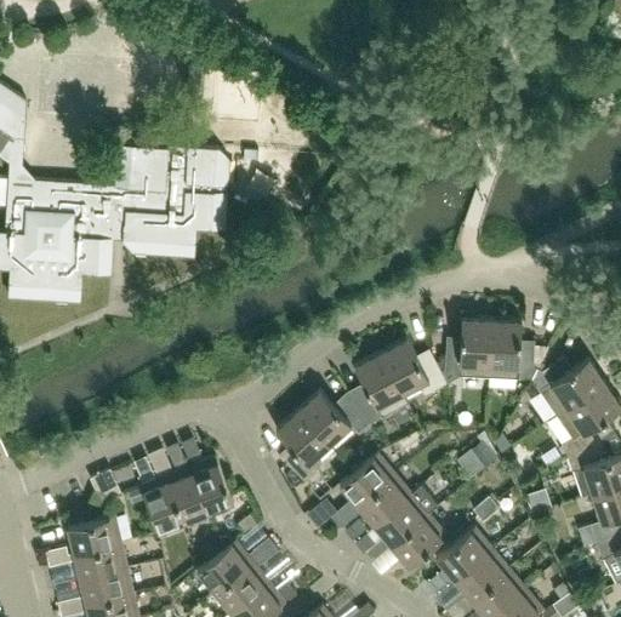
[(203,83),(204,67),(189,67),(187,96),(203,97),(203,83)]
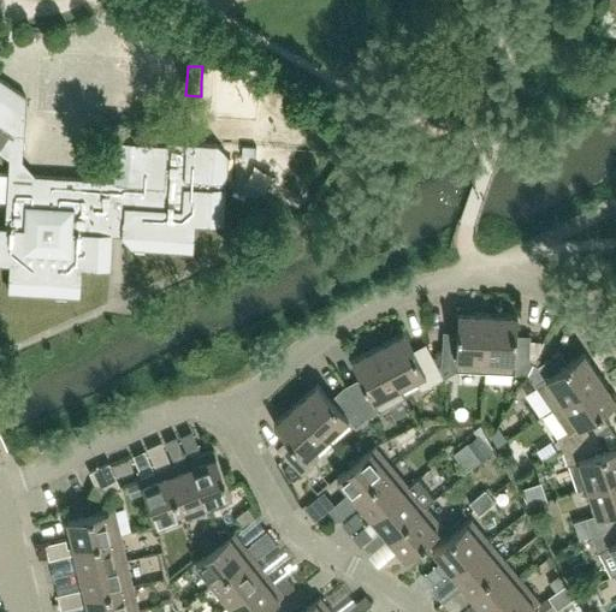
[(21,178),(25,100),(0,82),(0,155),(10,162),(5,230),(0,229),(0,266),(10,267),(9,296),(80,301),(82,272),(111,273),(113,233),(122,235),(122,239),(132,251),(193,255),(194,226),(223,229),(227,160),(217,148),(185,146),(185,152),(167,152),(167,147),(117,144),(113,184),(21,178)]
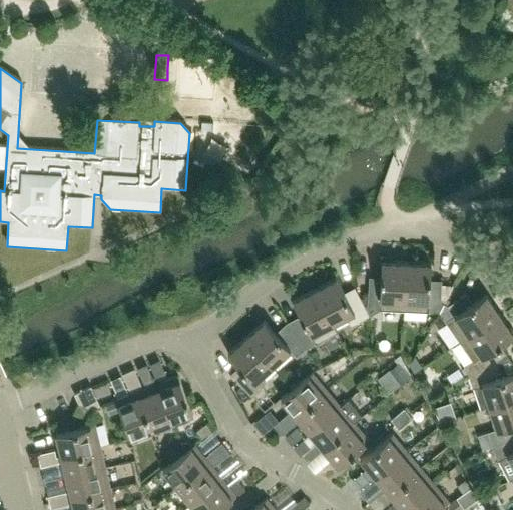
[(403,313),(406,265),(381,264),(380,280),(369,280),(365,308),(369,317),(380,312),(403,313)]
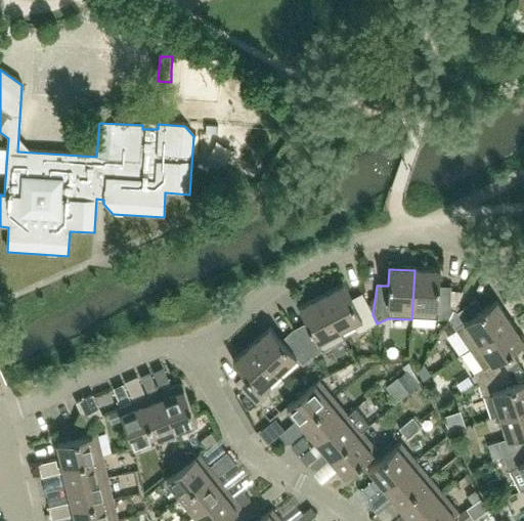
[(449,310),(450,289),(439,289),(440,271),(415,270),(411,319),(449,321),(453,313),(449,310)]
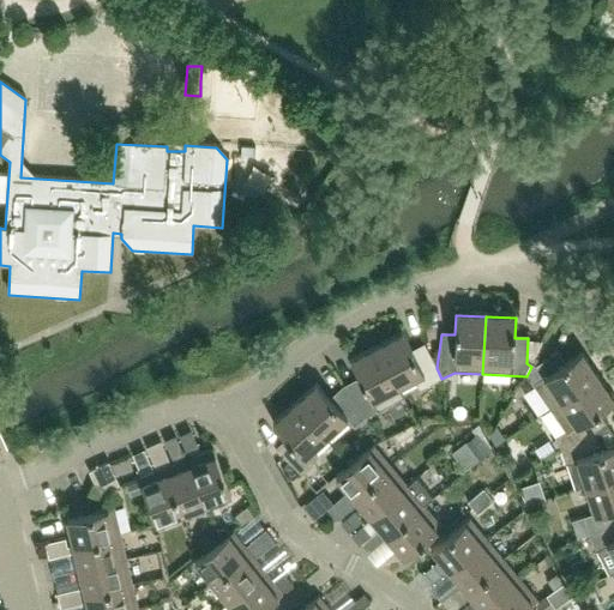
[(437,368),(425,346),(411,352),(403,334),(377,349),(398,390),(414,381),(420,391),(441,379),(437,368)]
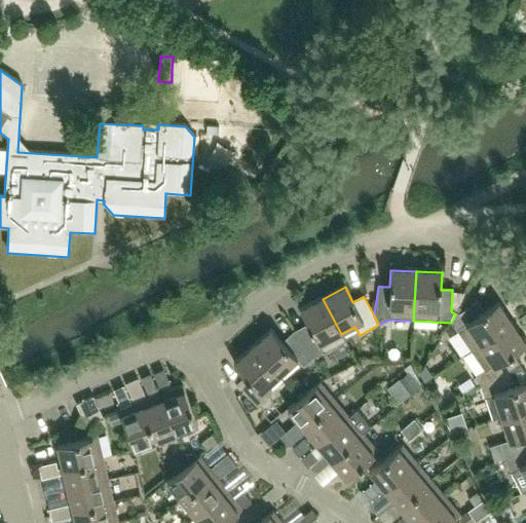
[(341,334),(323,299),(300,310),(308,326),(295,335),(314,362),(346,342),(341,334)]
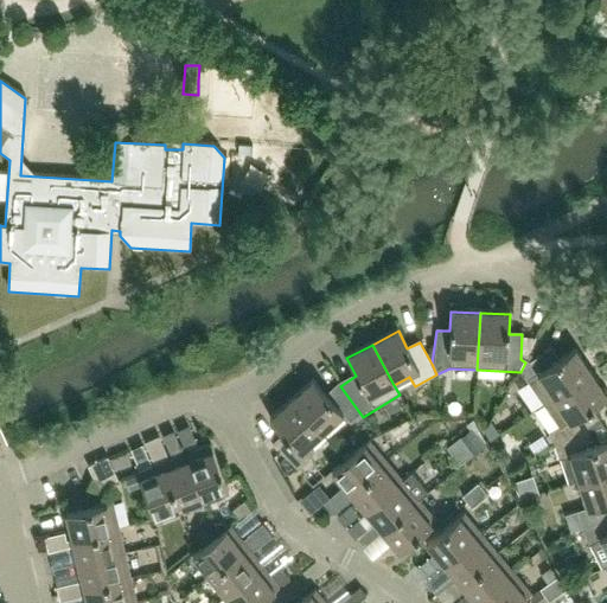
[(544,406),(590,374),(574,351),(558,361),(550,350),(530,365),(525,363),(521,372),(544,406)]
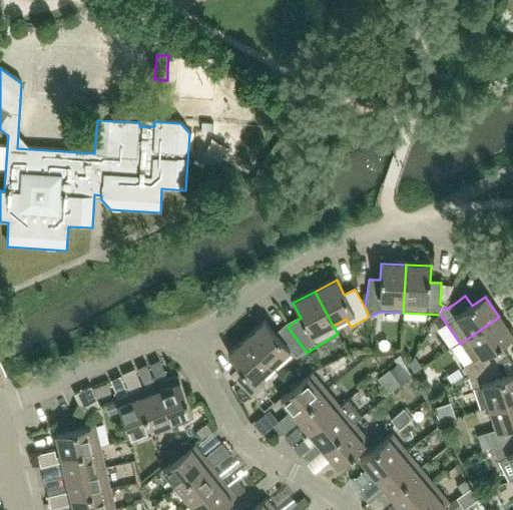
[(506,356),(500,347),(512,337),(512,336),(499,317),(460,344),(473,363),(465,369),(468,378),(499,368),(497,363),(506,356)]
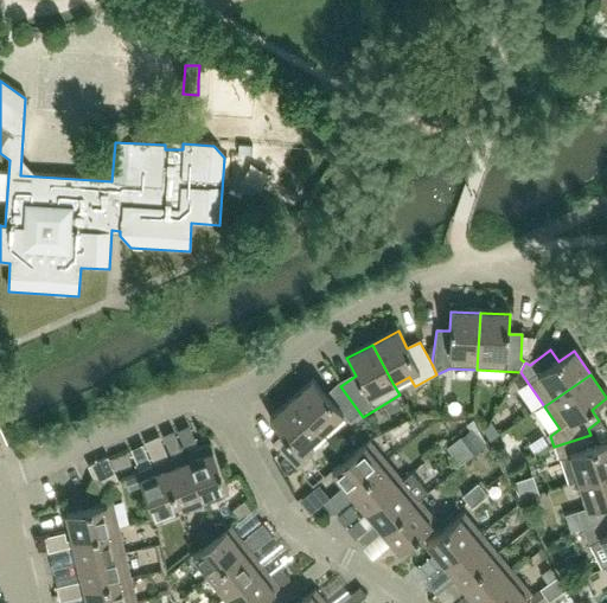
[(363,417),(340,386),(326,396),(313,382),(292,402),(321,435),(343,416),(350,425),(363,417)]
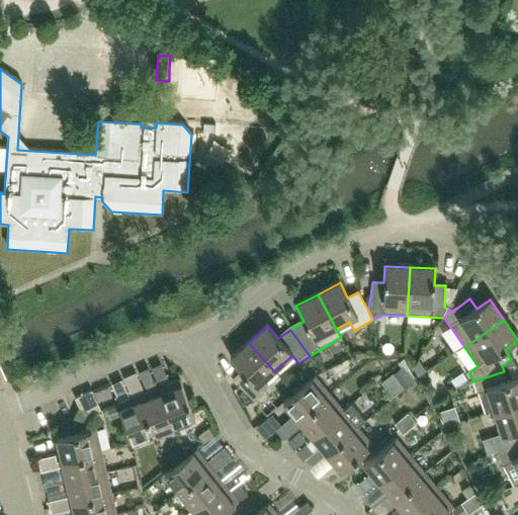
[(266,391),(267,384),(263,381),(274,371),(249,343),(230,359),(242,372),(233,379),(254,404),(264,395),(263,394),(266,391)]
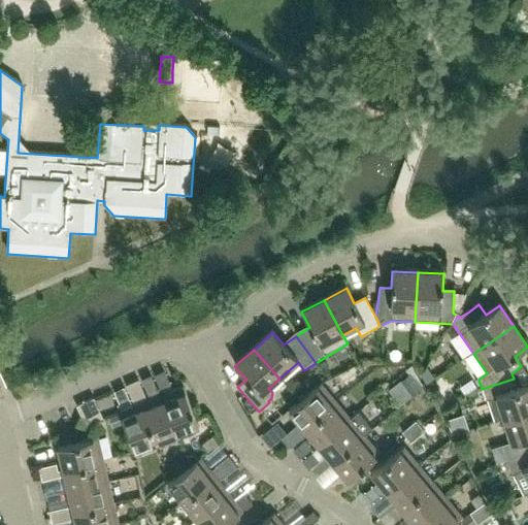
[(410,374),(398,385),(409,399),(423,389),(410,374)]
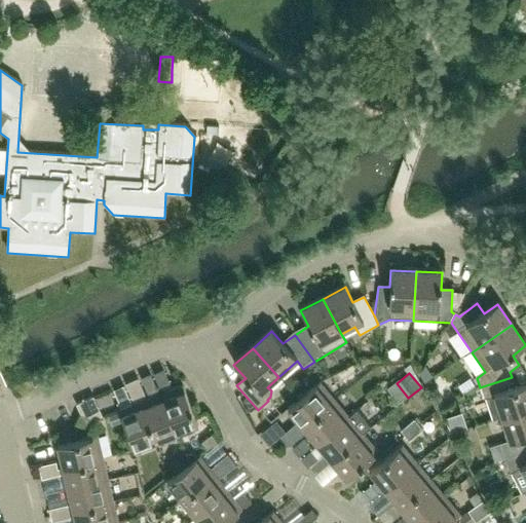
[(493,422),(501,419),(525,411),(525,384),(515,388),(512,377),(480,387),(484,400),(486,400),(493,422)]
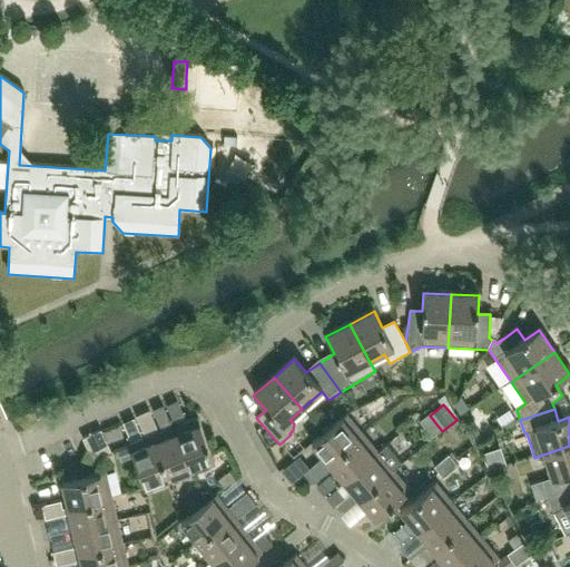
[(136,419),(140,428),(153,421),(149,413),(136,419)]
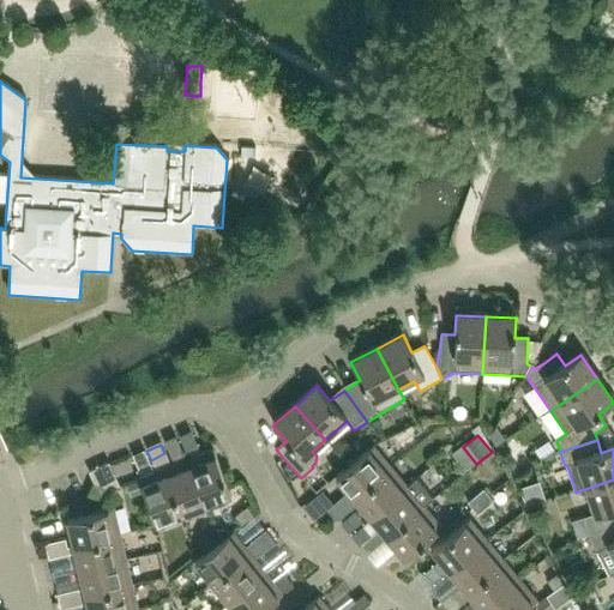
[(353,500),(391,469),(373,448),(336,479),(353,500)]
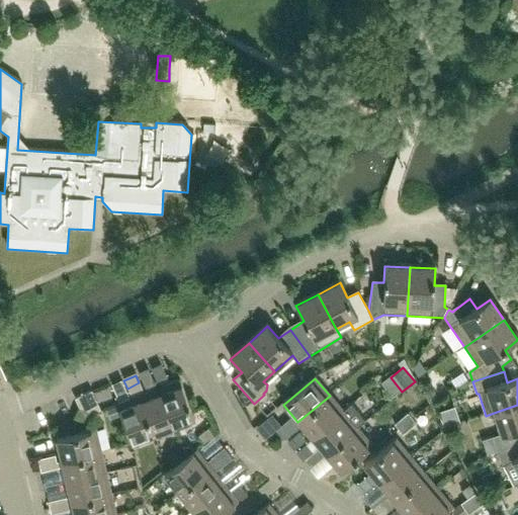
[(195,420),(180,381),(159,391),(173,428),(195,420)]
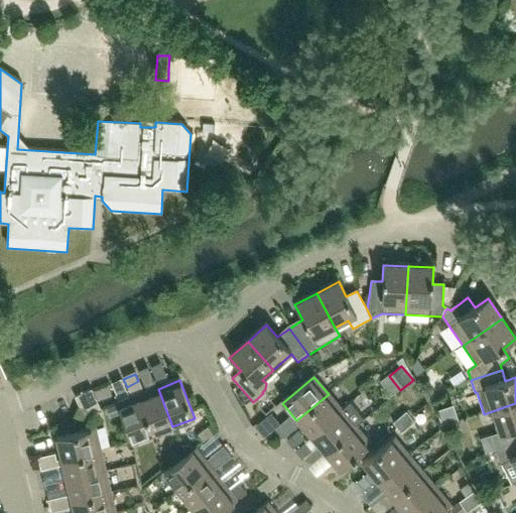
[(142,389),(138,381),(127,387),(130,395),(142,389)]
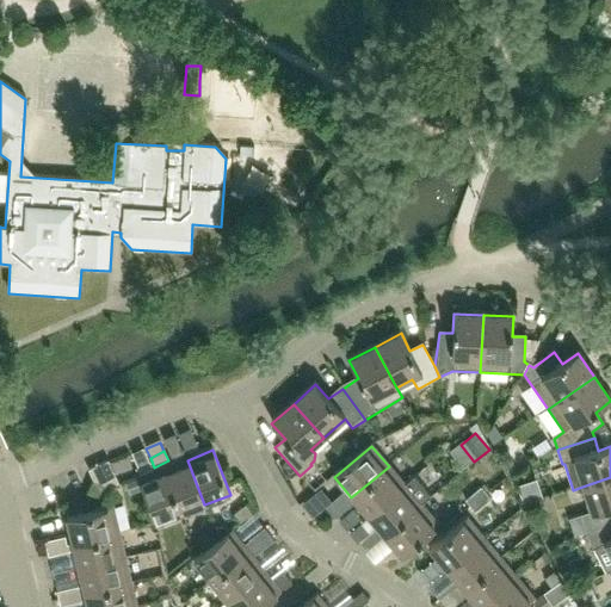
[(204,505),(187,460),(164,469),(180,514),(204,505)]
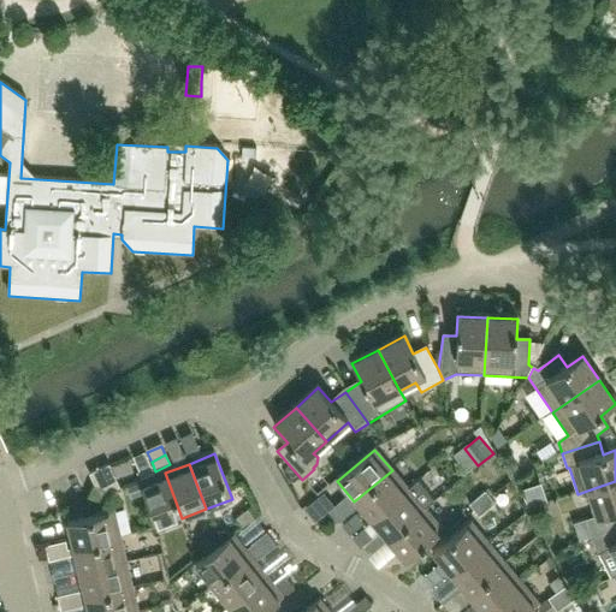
[(371,522),(408,491),(392,470),(354,501),(371,522)]
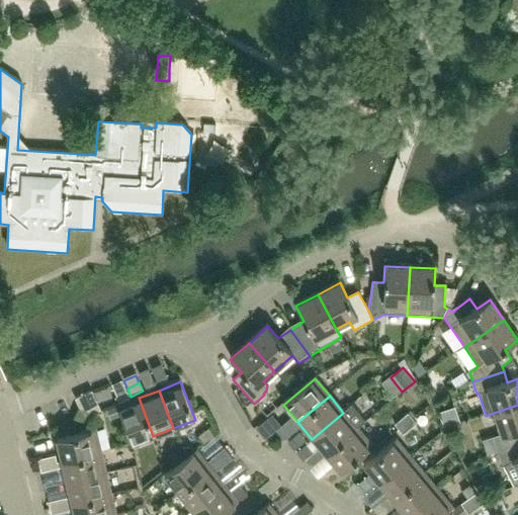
[(153,436),(139,398),(117,407),(132,444),(153,436)]
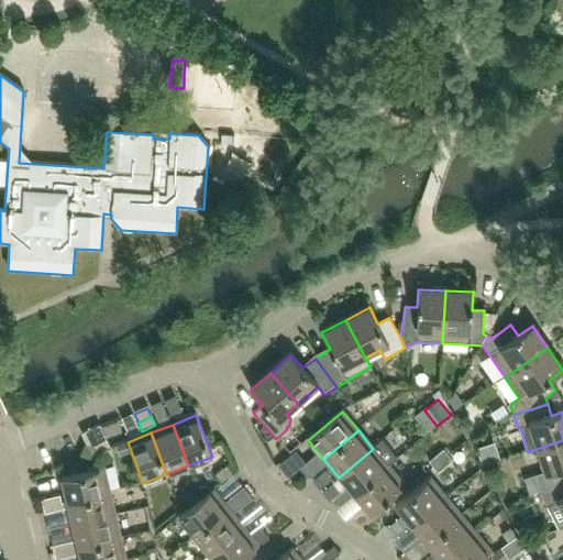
[(562,483),(562,440),(537,449),(544,474),(534,478),(522,482),(529,497),(540,492),(541,493),(562,483)]
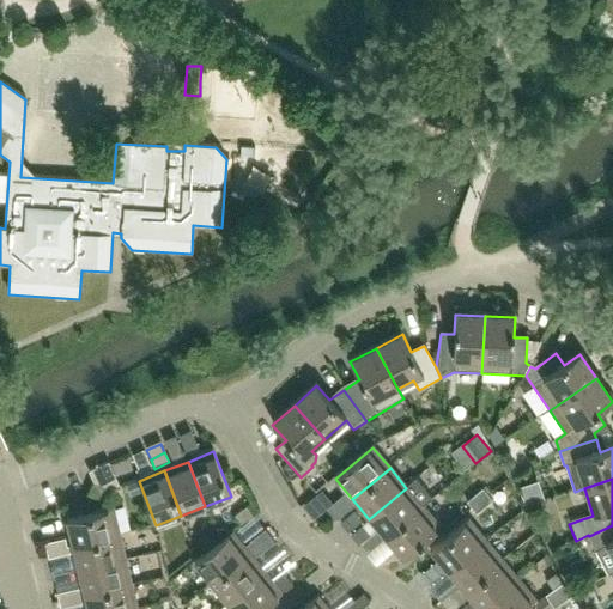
[(414,481),(406,488),(369,519),(386,539),(423,507),(432,500),(414,481)]
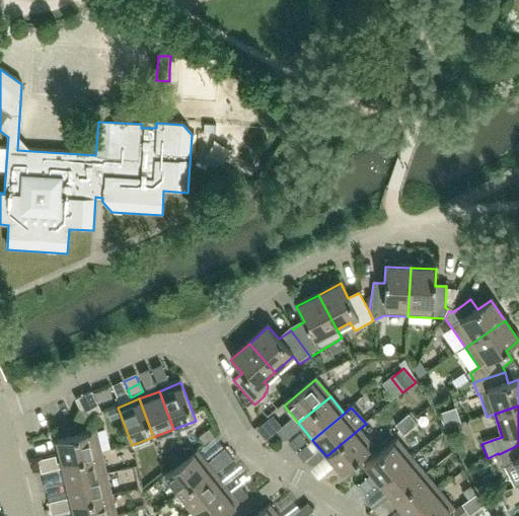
[(117,409),(107,412),(112,423),(121,419),(117,409)]
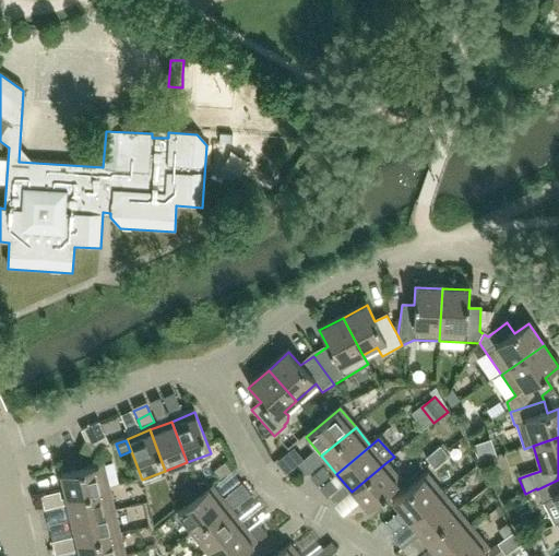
[(95,459),(99,449),(85,442),(80,453),(95,459)]
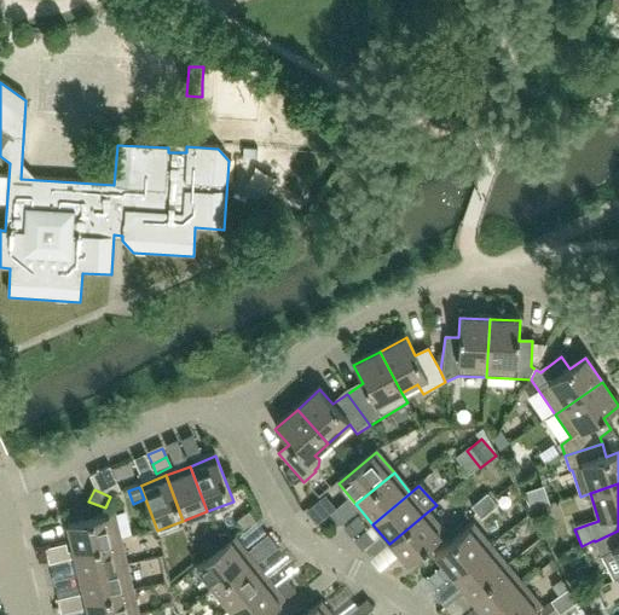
[(487,495),(479,503),(490,514),(497,508),(487,495)]
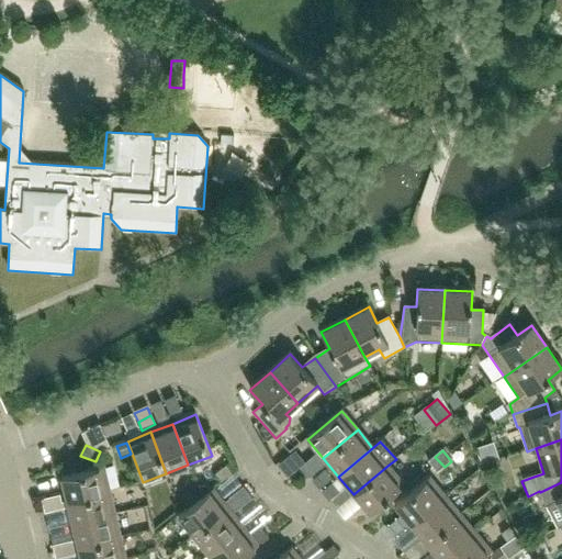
[(314,456),(307,462),(316,473),(324,467),(314,456)]
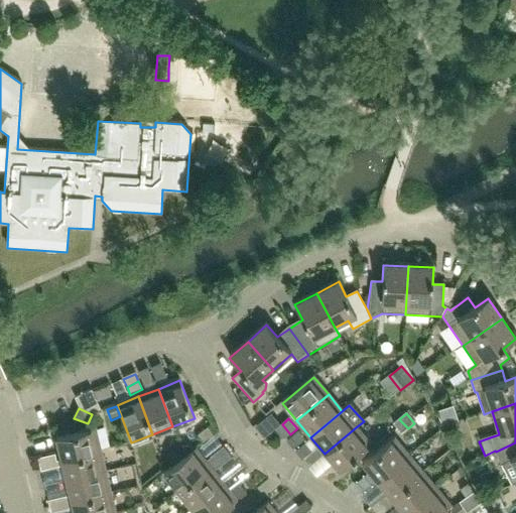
[(401,434),(408,428),(399,419),(393,424),(401,434)]
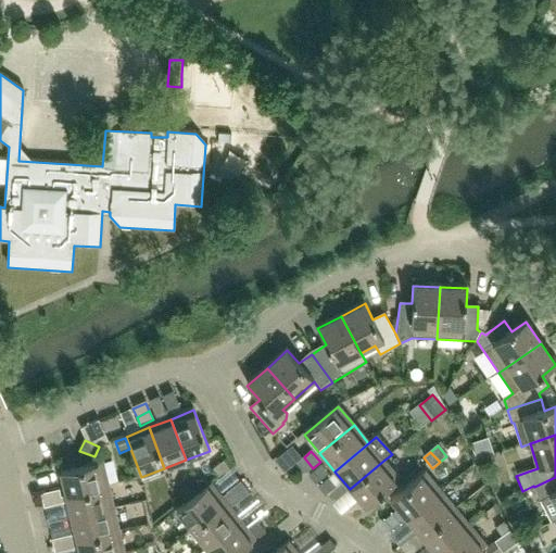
[(218,478),(229,469),(234,466),(229,457),(213,470),(218,478)]
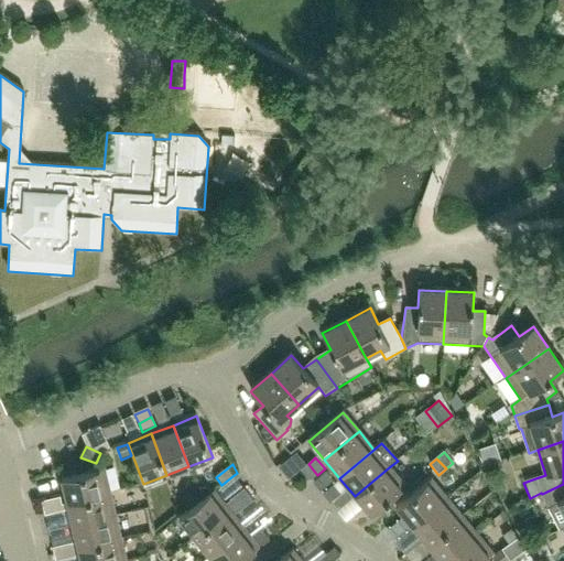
[(311,481),(317,475),(308,464),(301,470),(311,481)]
